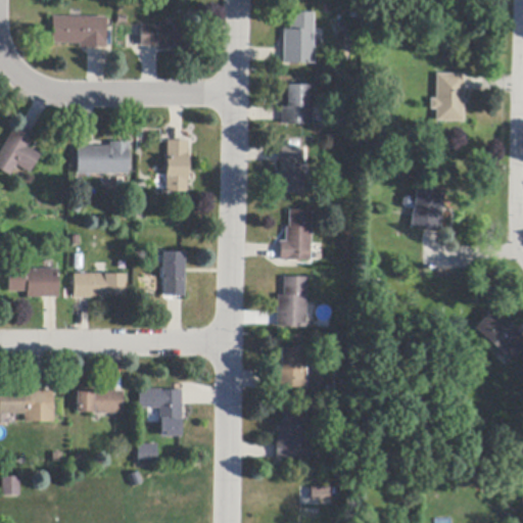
[(313,13),(313,30),(313,47),(314,47),(314,64),(282,63),(282,62),(282,50),(283,31),(288,31),(289,13),(313,13)]
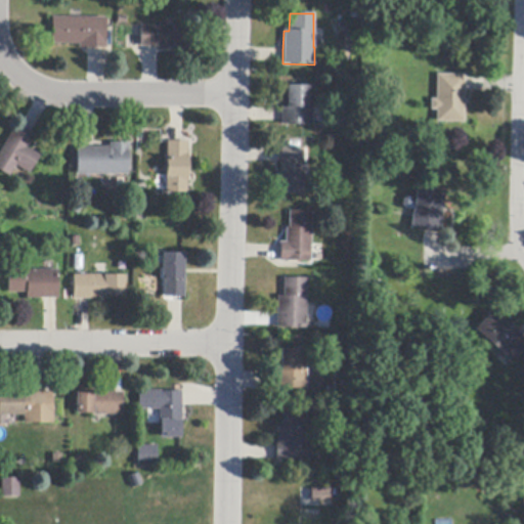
[(70,17),(81,17),(105,18),(105,20),(105,42),(105,49),(87,49),(78,48),(79,45),(52,45),(52,17),(70,17)]
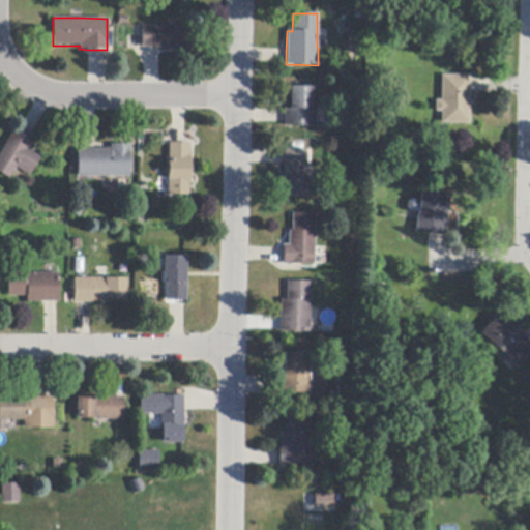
[(158,48),(142,48),(142,27),(174,26),(174,27),(192,27),(192,50),(173,50),(173,48),(158,48)]
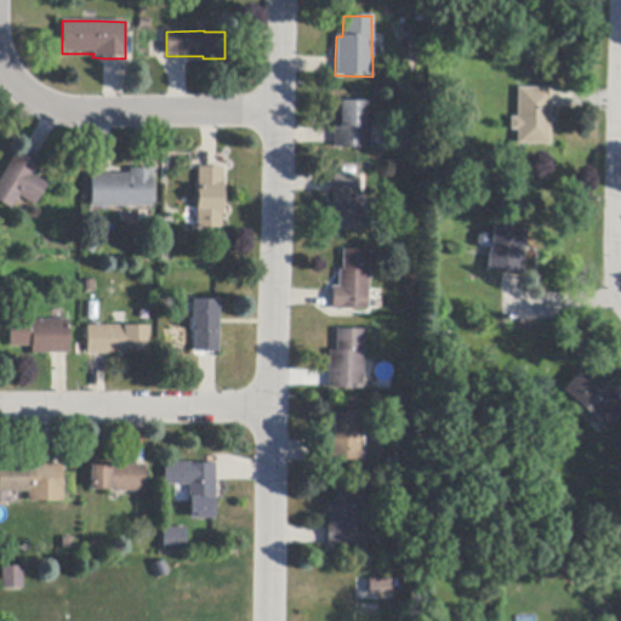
[(550,90),(550,93),(550,102),(550,146),(516,146),(517,131),(510,131),(510,119),(517,119),(517,89),(550,90)]
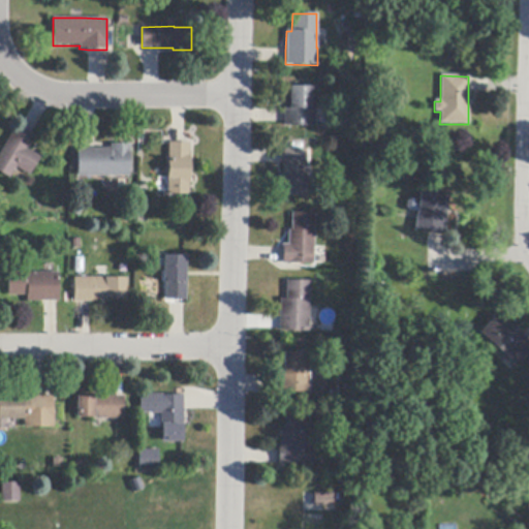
[(314,110),(313,124),(313,127),(283,126),(283,123),(283,111),(284,100),(288,100),(289,87),(312,87),(311,107),(314,107),(314,110)]
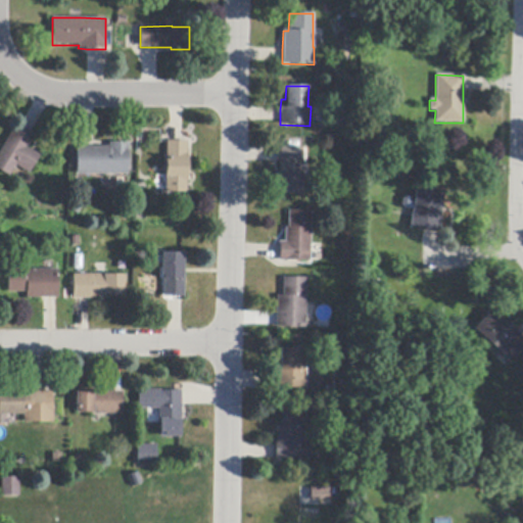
[(17,131),(28,137),(32,139),(27,148),(39,156),(29,174),(15,167),(9,177),(0,171),(0,150),(13,129),(17,131)]
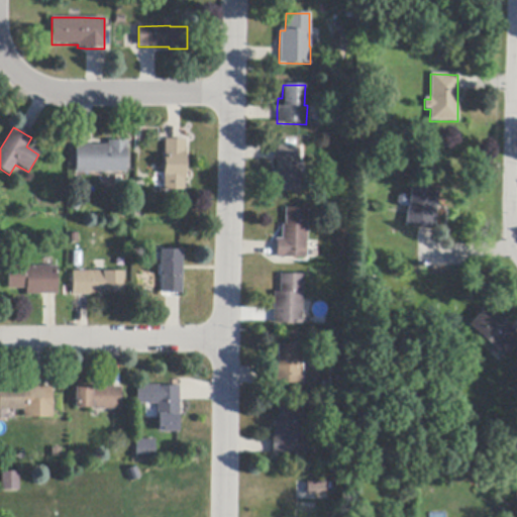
[(182,140),(185,140),(184,191),(163,191),(163,188),(164,174),(164,140),(182,140)]
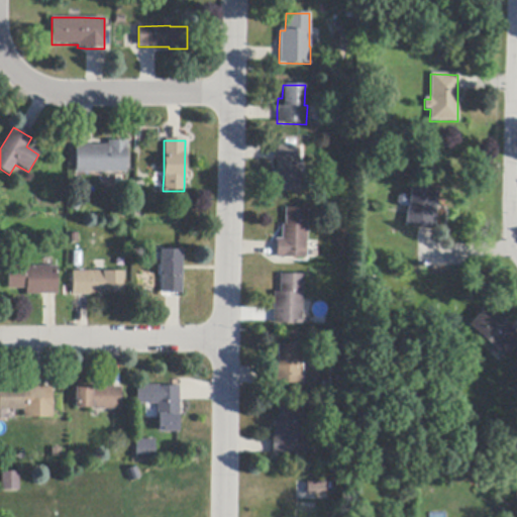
[(126,173),(75,173),(75,145),(79,145),(91,145),(107,145),(107,141),(126,141),(126,147),(125,147),(126,173)]
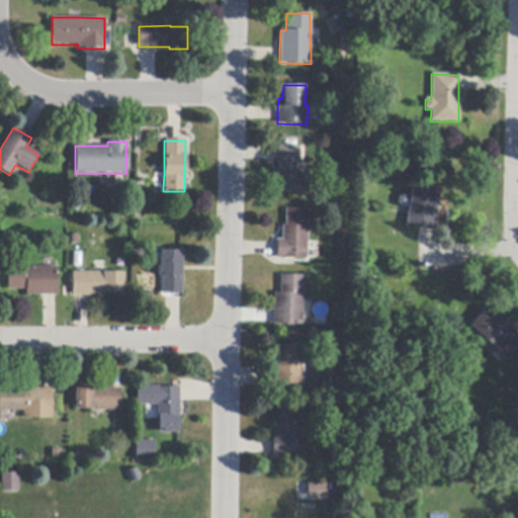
[(298,168),(298,176),(298,177),(297,177),(296,192),(277,192),(277,176),(276,176),(276,160),(277,149),(277,147),(298,147),(298,168)]
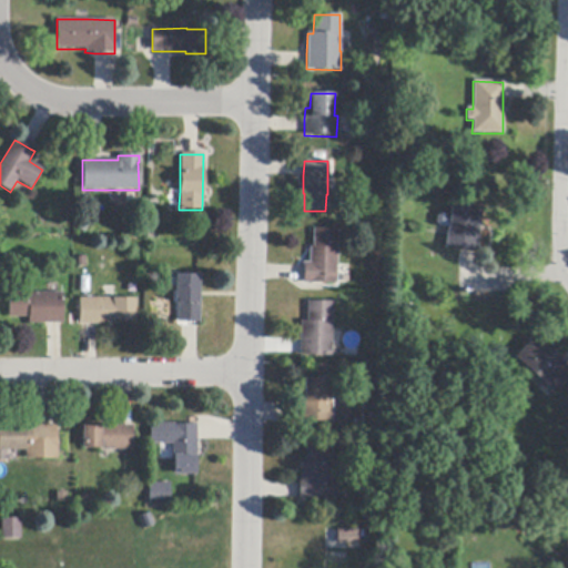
[(483,209),(475,254),(458,251),(444,249),(447,227),(440,226),(437,223),(437,217),(442,215),(448,216),(450,203),(483,209)]
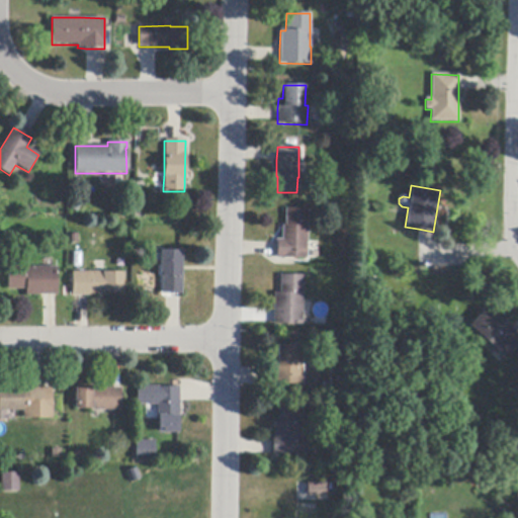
[(82,203),(77,212),(68,207),(73,198),(82,203)]
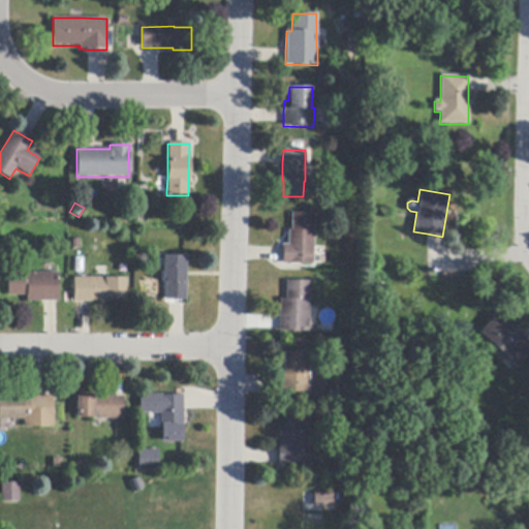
[(300,265),(289,265),(281,265),(281,249),(281,245),(287,245),(288,230),(290,230),(291,214),(313,214),(313,265),(300,265)]
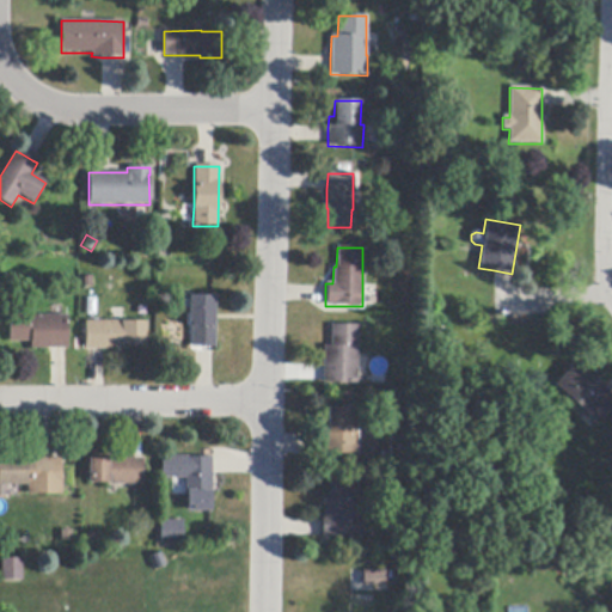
[(4,275),(17,275),(17,286),(4,286),(4,275)]
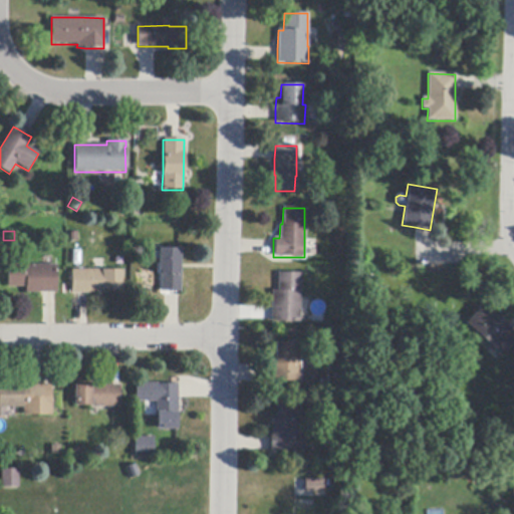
[(164,249),(182,249),(181,264),(183,264),(182,293),(179,292),(166,292),(162,292),(162,275),(159,275),(159,260),(159,249),(164,249)]
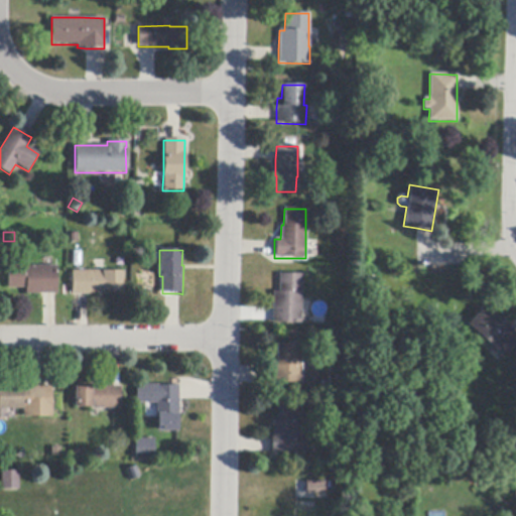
[(54,294),(43,294),(26,294),(26,289),(8,289),(8,267),(42,266),(52,266),(57,266),(57,294),(54,294)]
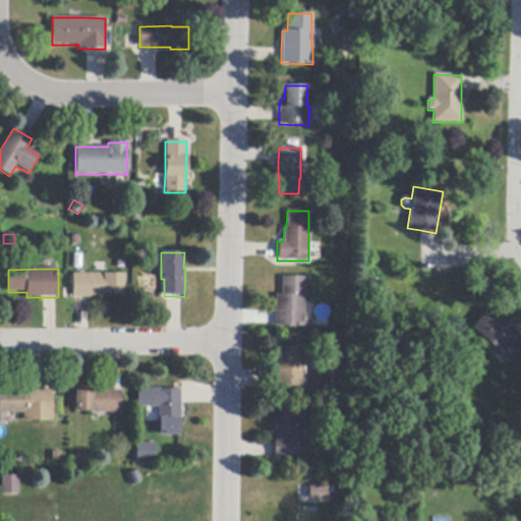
[(96,274),(106,274),(125,274),(125,295),(106,295),(106,297),(89,297),(76,297),(73,297),(73,274),(96,274)]
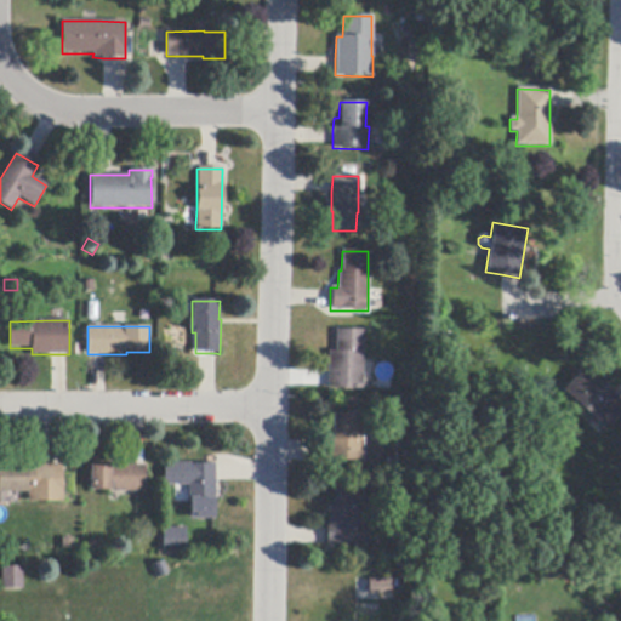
[(363,331),(363,364),(362,382),(362,389),(329,389),(329,386),(329,372),(329,352),(336,352),(336,330),(363,331)]
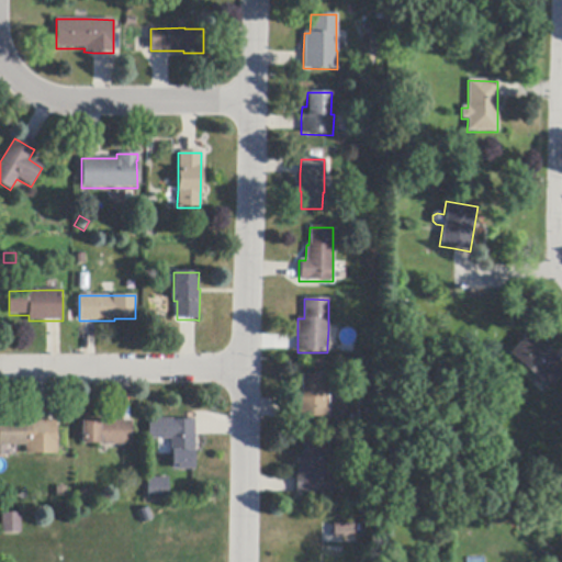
[(554,358),(561,364),(561,373),(549,389),(548,390),(534,377),(508,355),(528,334),(554,358)]
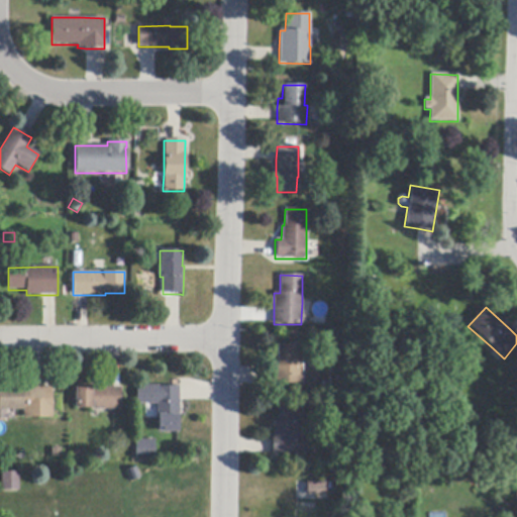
[(302,368),(302,382),(302,384),(277,384),(273,384),(273,369),(273,357),(277,357),(277,344),(301,345),(300,366),(302,366),(302,368)]
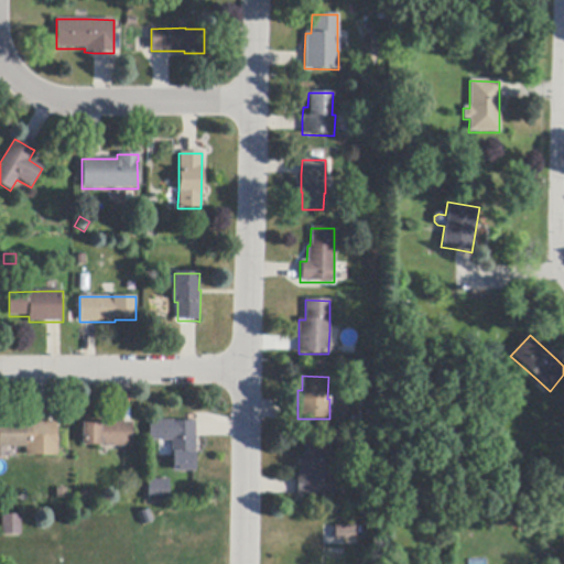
[(191,422),(196,422),(196,437),(196,454),(195,454),(195,473),(173,473),(173,454),(163,454),(163,445),(172,445),(172,442),(150,442),(150,421),(175,421),(175,422),(191,422)]
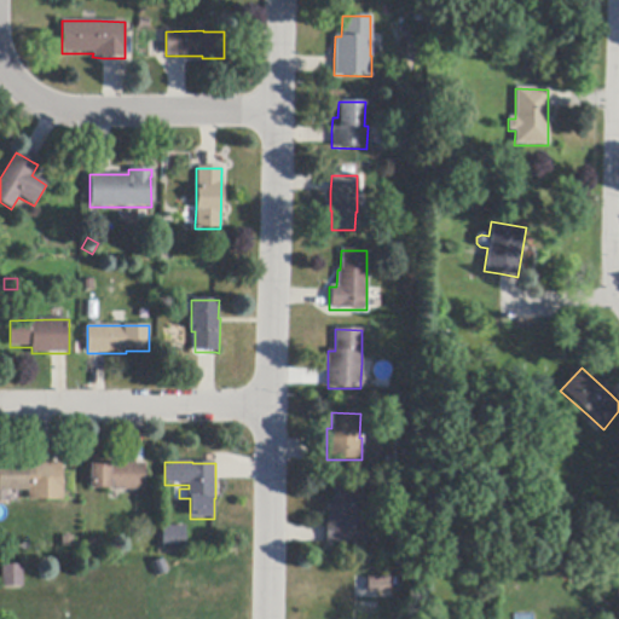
[(33,463),(52,463),(52,464),(62,464),(62,486),(63,486),(63,501),(28,501),(28,491),(18,491),(0,491),(0,466),(25,466),(25,463),(33,463)]
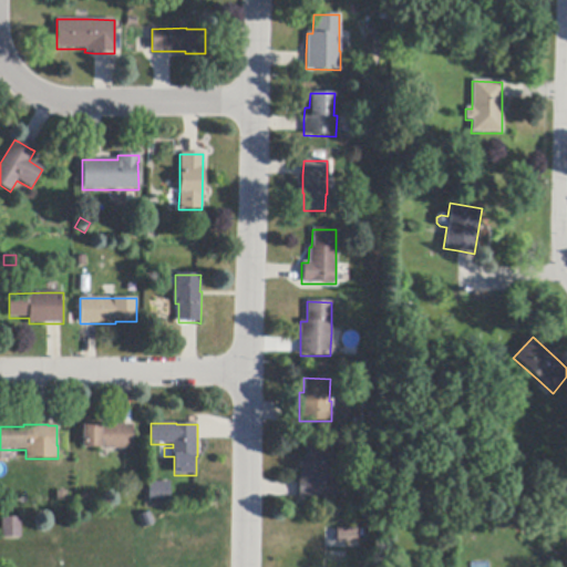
[(119,425),(131,425),(133,425),(133,450),(102,449),(102,447),(83,447),(83,425),(102,425),(102,424),(119,425)]
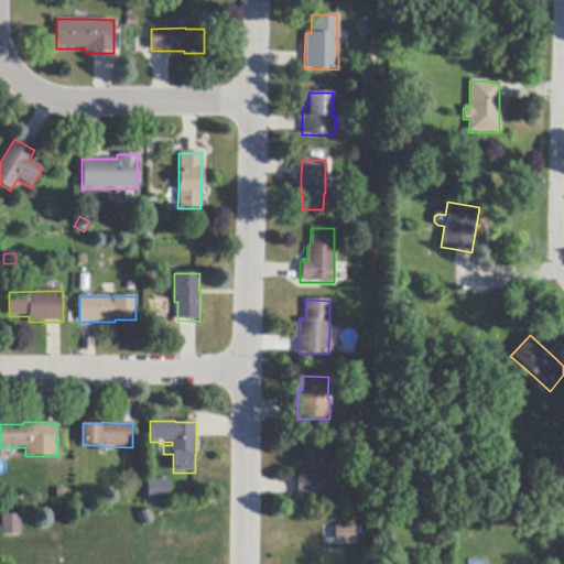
[(295,496),(296,480),(296,476),(299,476),(300,461),(304,461),(304,442),(328,443),(328,475),(339,475),(338,498),(326,498),(326,497),(302,497),(302,498),(295,498),(295,496)]
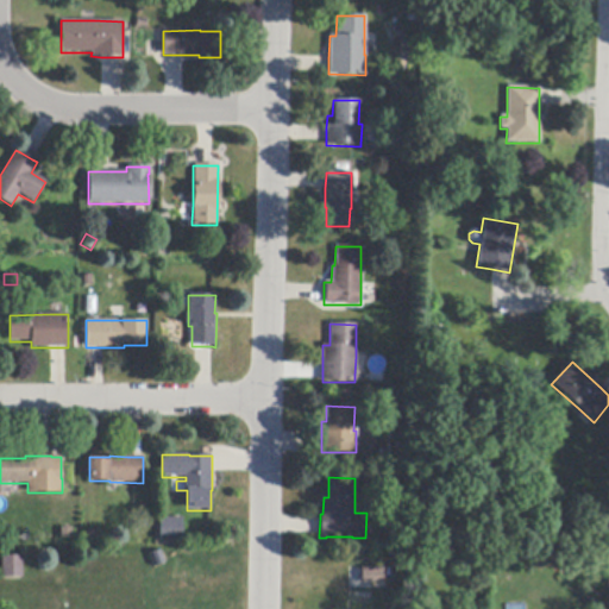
[(16,482),(0,481),(0,491),(16,493),(16,482)]
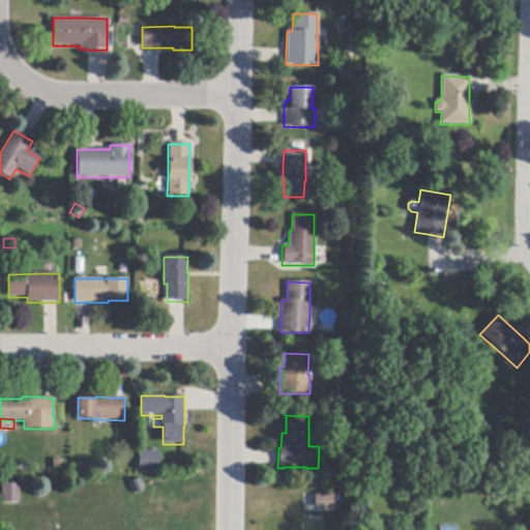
[(140,472),(140,451),(158,450),(159,471),(140,472)]
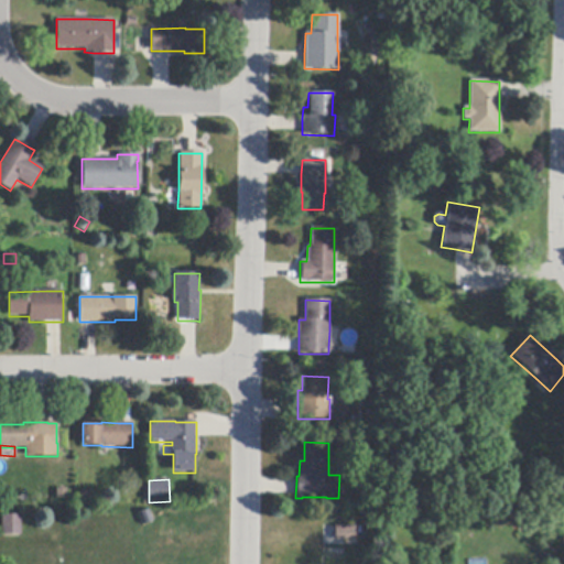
[(149,510),(153,522),(143,525),(139,514),(149,510)]
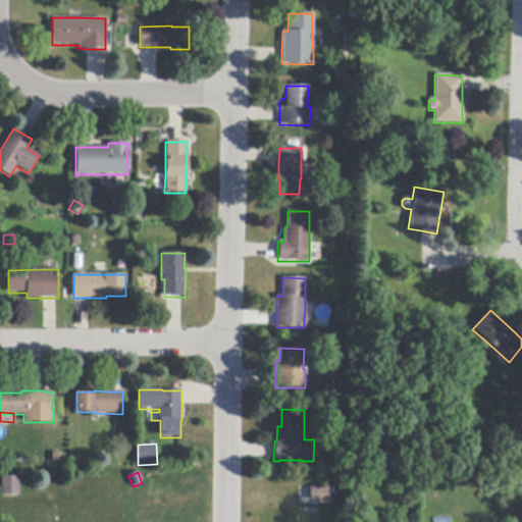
[(422,487),(422,473),(438,472),(439,486),(422,487)]
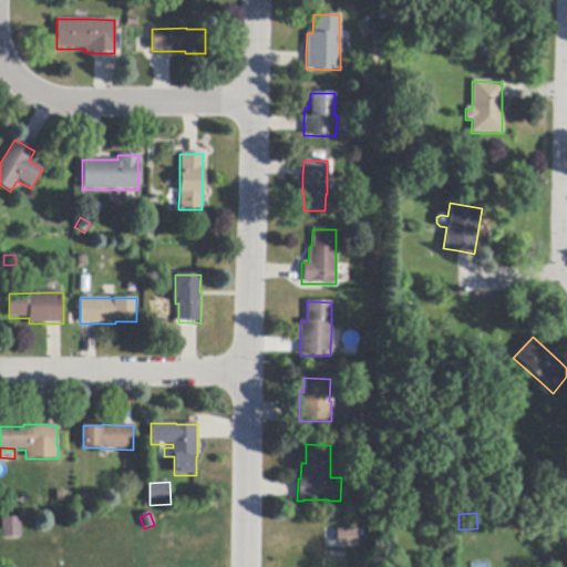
[(21,518),(21,538),(2,539),(1,519),(21,518)]
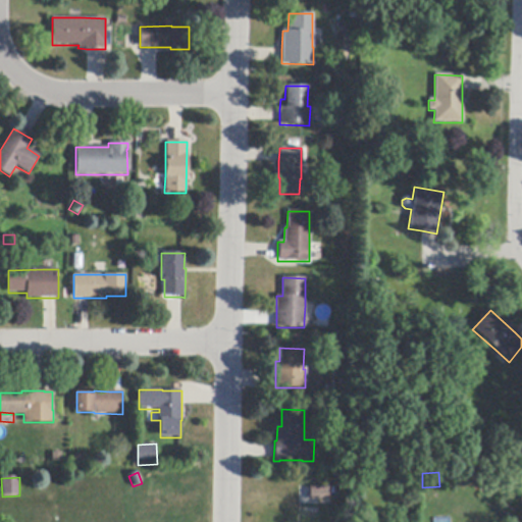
[(326,501),(310,501),(310,488),(310,487),(328,487),(328,501),(326,501)]
